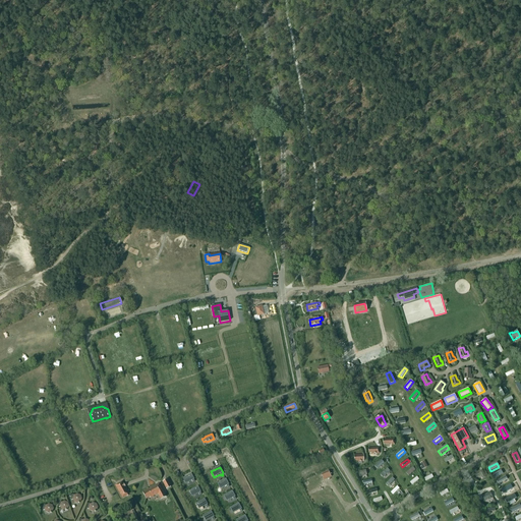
[(408,476),(415,471),(413,468),(406,473),(408,476)]
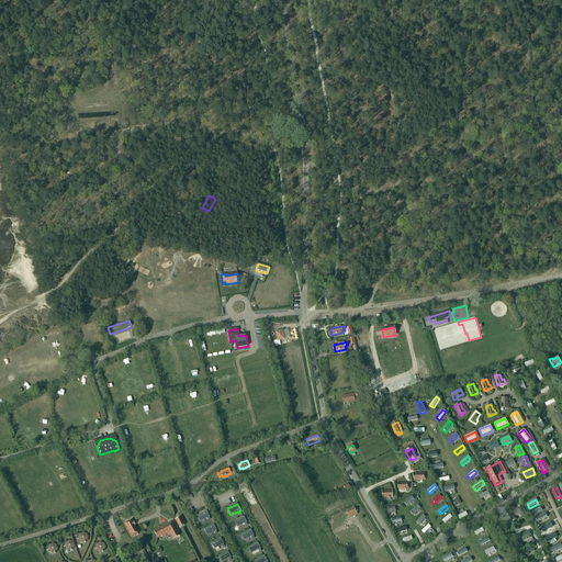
[(413,516),(420,508),(418,506),(411,513),(413,516)]
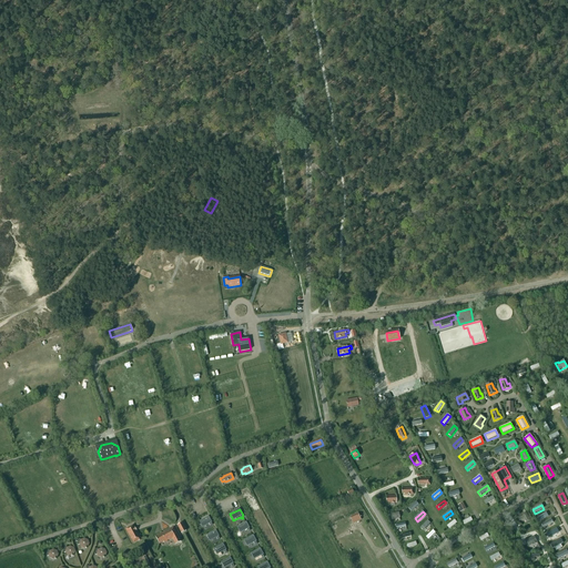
[(530,520),(526,513),(517,517),(519,521),(524,518),(526,523),(530,520)]
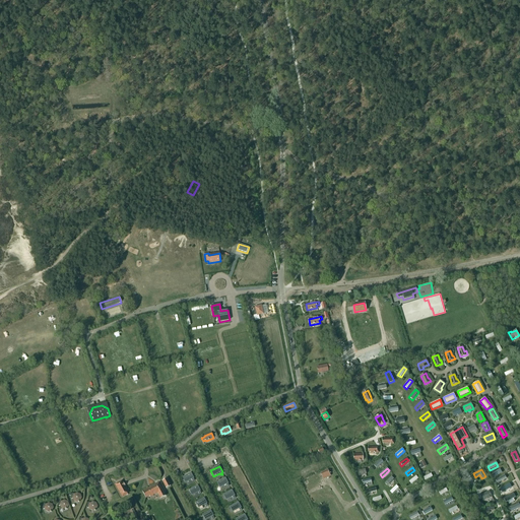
[(502,473),(500,469),(492,474),(494,477),(502,473)]
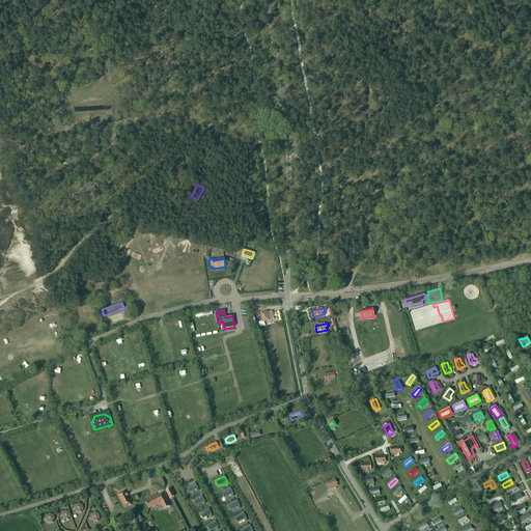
[(197,488),(198,488),(195,482),(186,487),(189,494),(196,490),(197,492),(198,491),(197,488)]
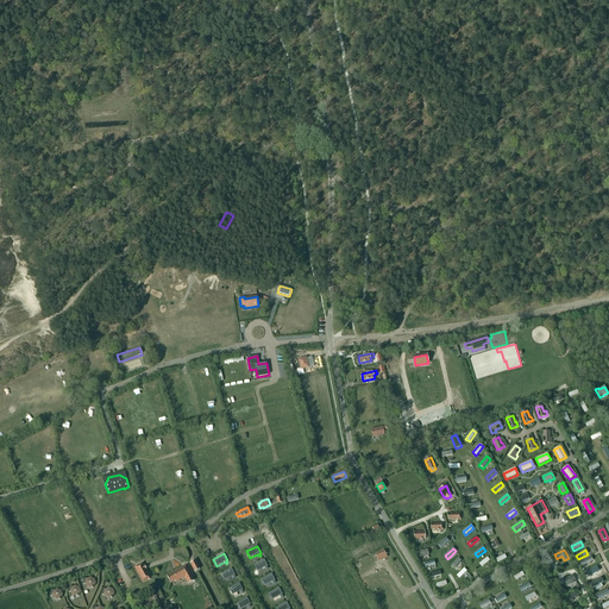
[(594,560),(591,557),(581,563),(583,566),(594,560)]
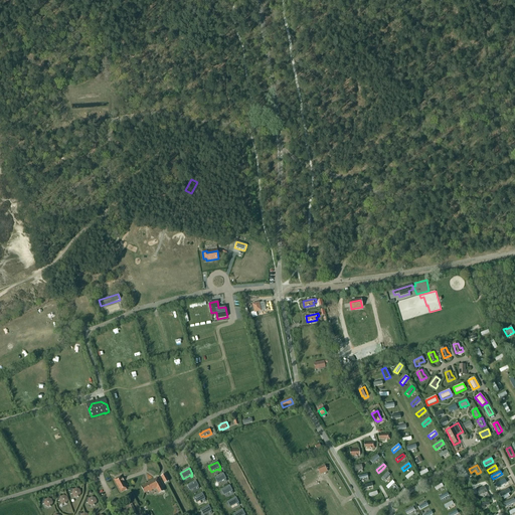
[(383,482),(390,475),(387,472),(381,479),(383,482)]
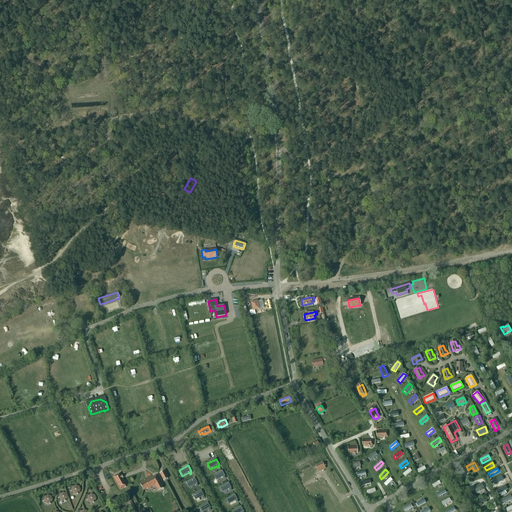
[(405,477),(412,472),(410,469),(403,474),(405,477)]
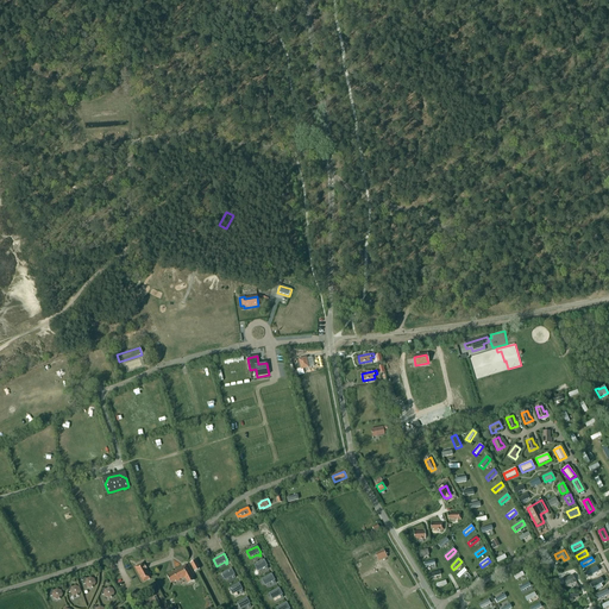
[(267,567),(268,566),(264,560),(253,565),(257,572),(264,569),(265,571),(268,570),(267,567)]
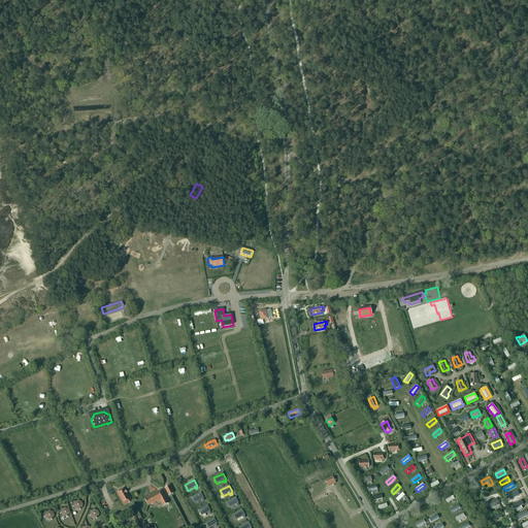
[(124,488),(117,492),(124,505),(131,501),(124,488)]
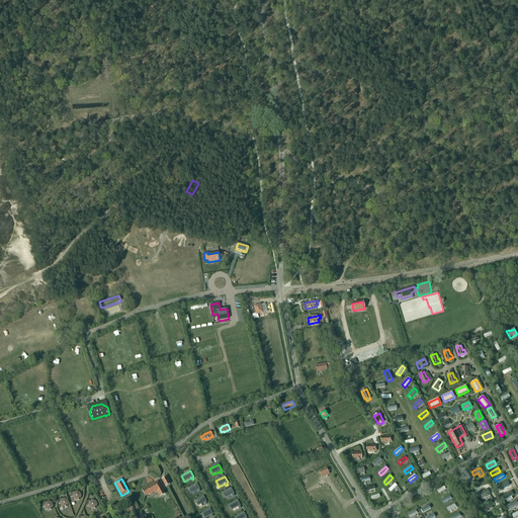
[(158,481),(155,483),(142,490),(145,496),(149,494),(150,495),(157,492),(160,497),(165,494),(158,481)]
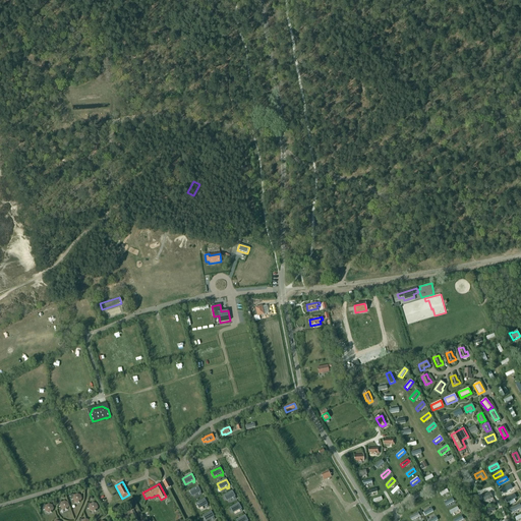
[(200,493),(201,491),(198,486),(189,490),(192,497),(198,494),(199,496),(201,495),(200,493)]
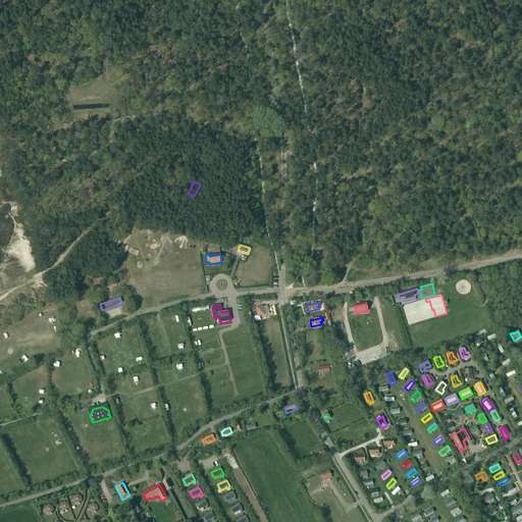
[(394,496),(400,489),(398,487),(392,493),(394,496)]
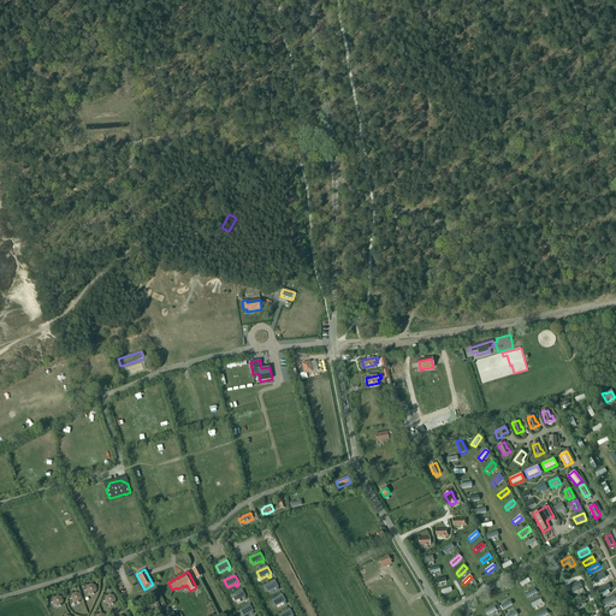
[(277,588),(278,587),(274,580),(264,586),(267,593),(276,588),(277,591),(278,590),(277,588)]
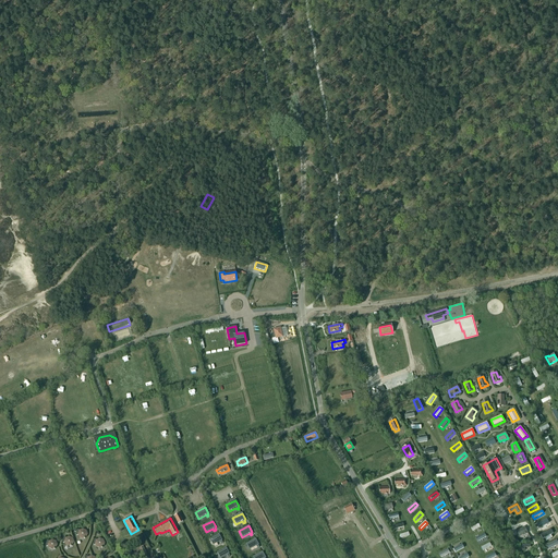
[(528,533),(524,528),(517,532),(520,536),(523,534),(523,535),(528,533)]
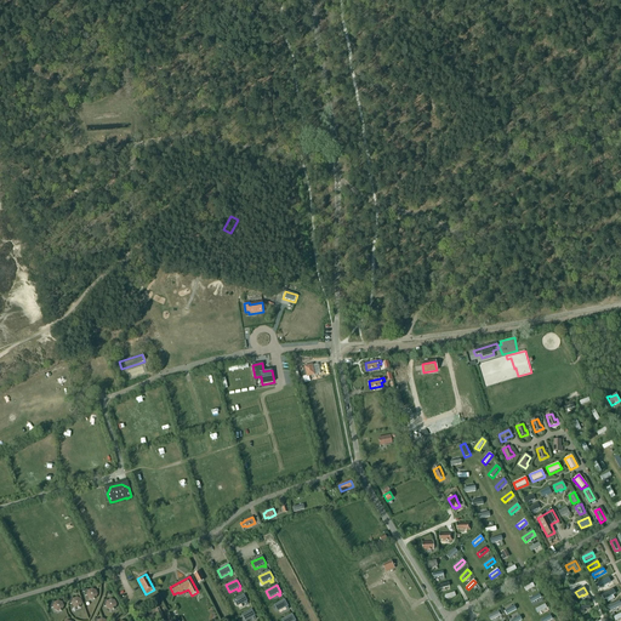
[(97,594),(96,591),(92,590),(89,591),(86,590),(84,594),(85,597),(87,596),(89,598),(92,599),(96,598),(97,594)]
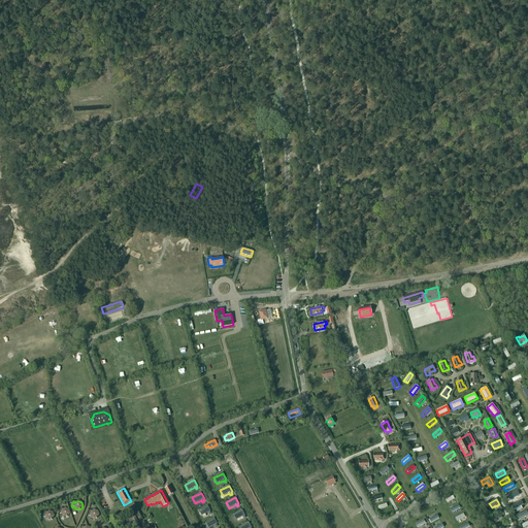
[(524,505),(521,501),(512,507),(514,510),(524,505)]
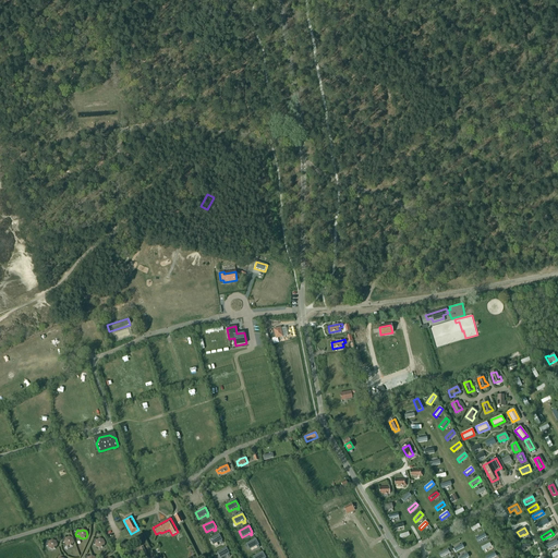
[(221,541),(222,541),(219,534),(209,540),(213,545),(220,542),(221,544),(222,543),(221,541)]
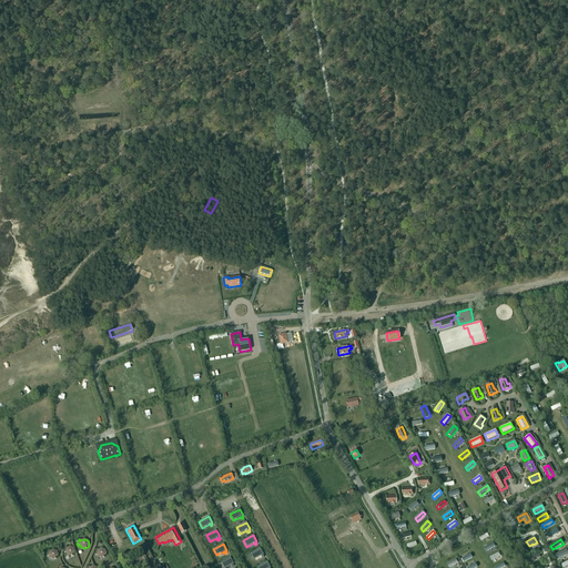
[(486,553),(495,547),(493,544),(484,548),(486,553)]
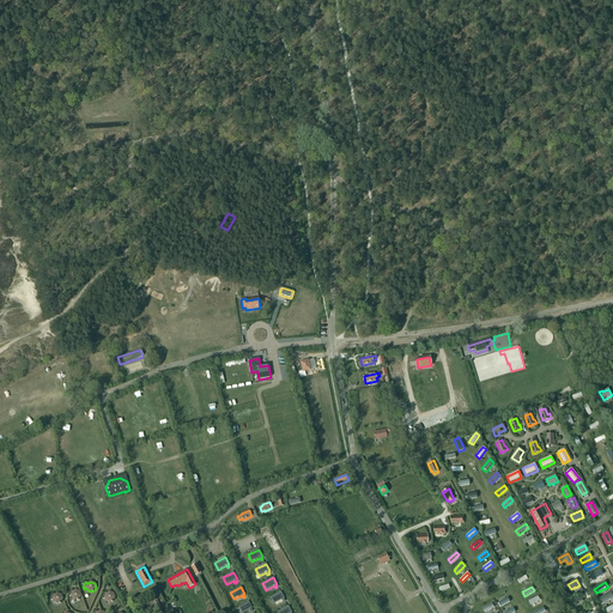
[(82,595),(80,592),(77,590),(73,592),(71,590),(68,595),(70,596),(72,596),(72,599),(76,600),(79,599),(82,595)]
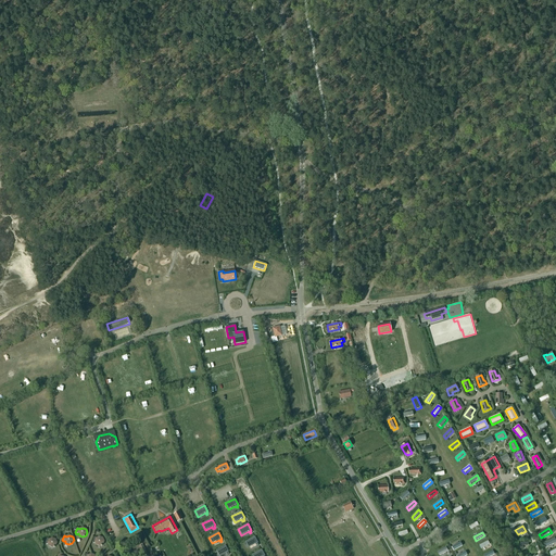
[(104,542),(103,539),(100,536),(97,539),(95,538),(92,542),(93,544),(96,543),(97,545),(100,546),(103,545),(104,542)]
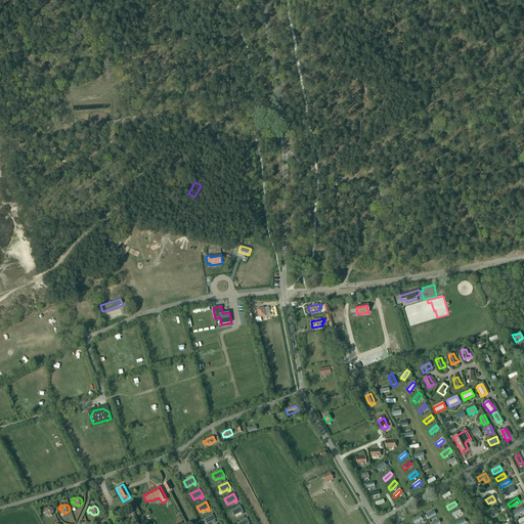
[(243,512),(244,512),(241,506),(231,511),(234,517),(241,513),(242,515),(244,514),(243,512)]
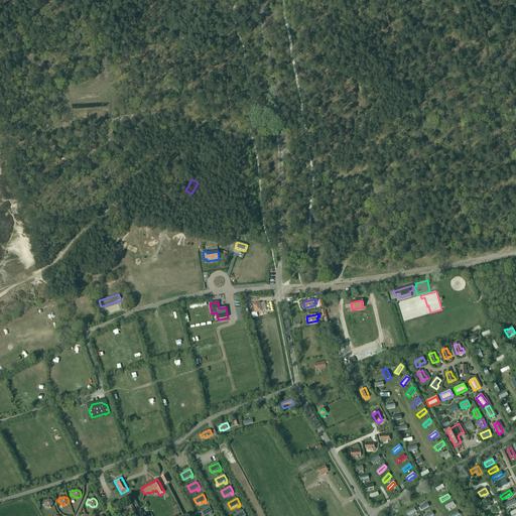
[(52,504),(51,501),(48,500),(45,501),(43,500),(42,504),(42,506),(44,505),(45,507),(48,508),(51,507),(52,504)]
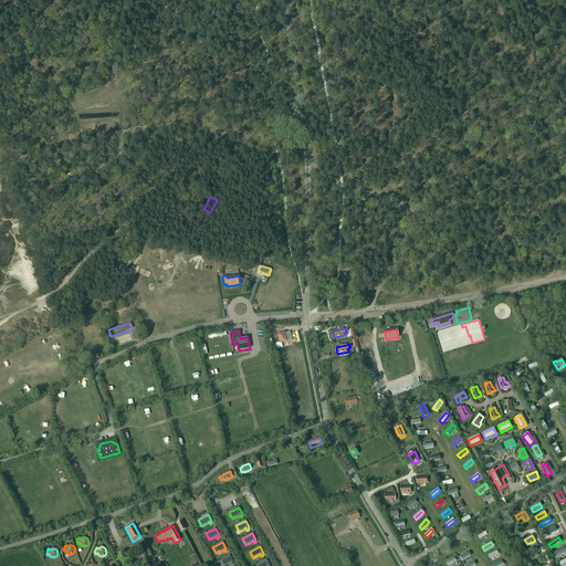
[(565,553),(565,551),(565,548),(554,554),(556,558),(565,553)]
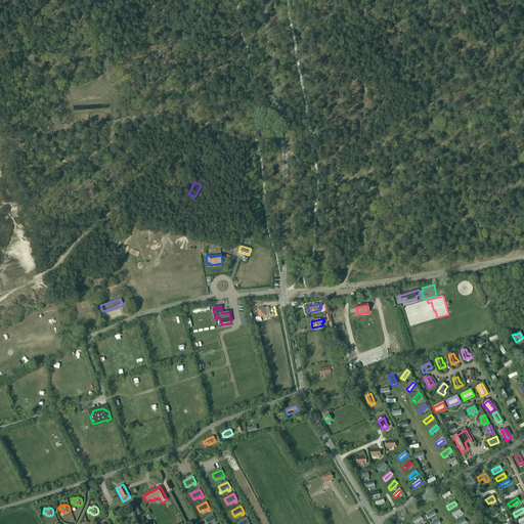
[(427,520),(436,515),(434,512),(426,516),(427,520)]
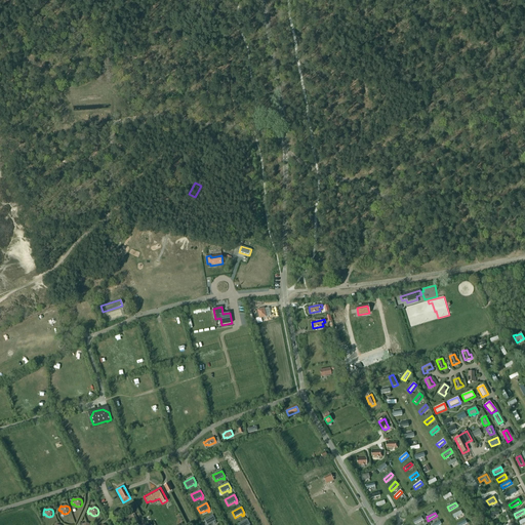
[(215,521),(216,521),(213,515),(204,520),(206,524),(207,524),(213,522),(214,524),(216,523),(215,521)]
